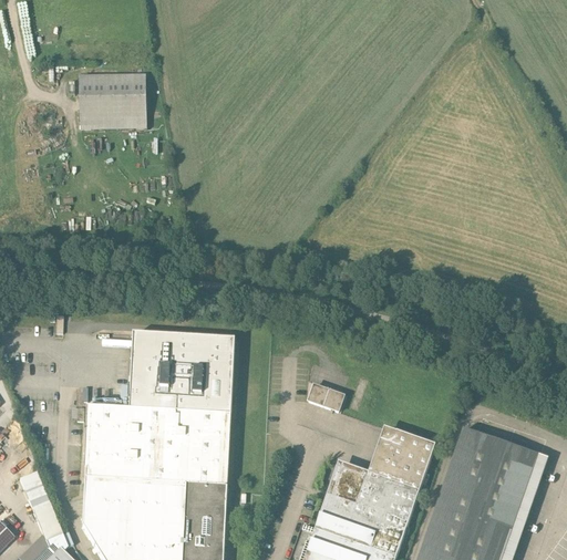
[(146,72),(80,73),(81,126),(147,125),(146,72)]
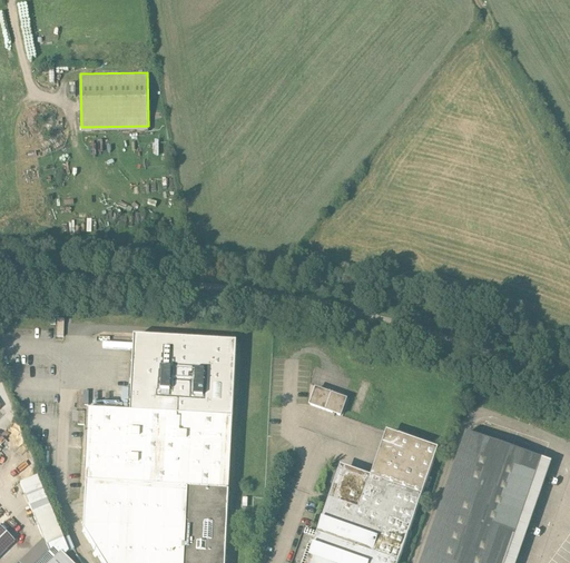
[(135,332),(130,408),(88,406),(82,524),(106,562),(225,562),(233,413),(236,337),(135,332)]
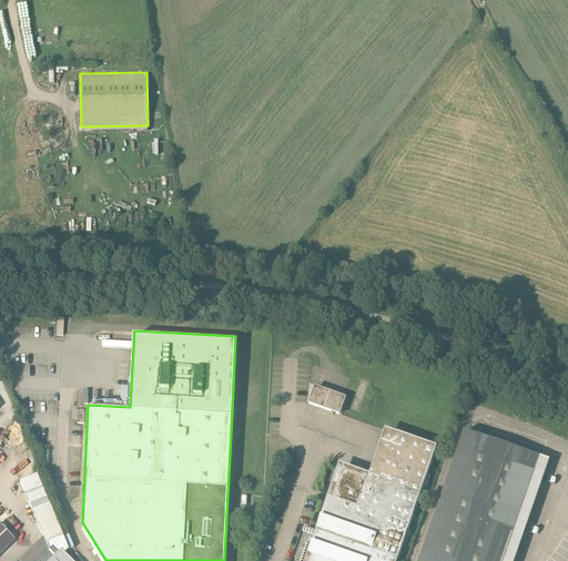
[(315,383),(310,398),(340,408),(345,393),(315,383)]
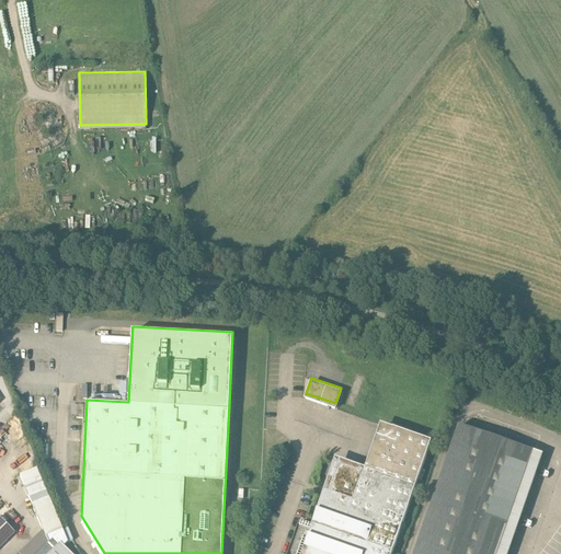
[(389,553),(431,437),(380,419),(365,464),(335,453),(299,553),(389,553)]
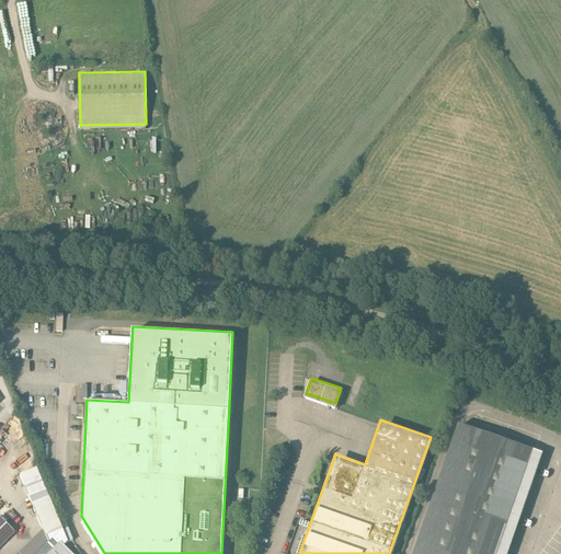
[(505,553),(541,449),(459,420),(412,553),(505,553)]
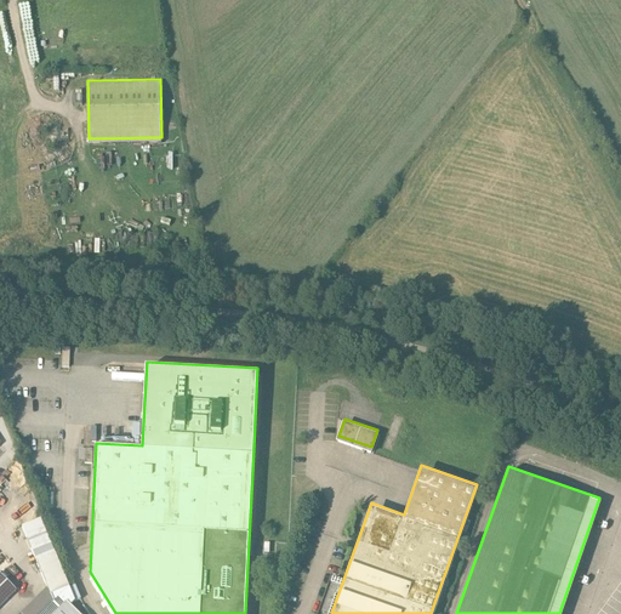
[(22,522),(47,581),(50,589),(68,581),(40,513),(22,522)]
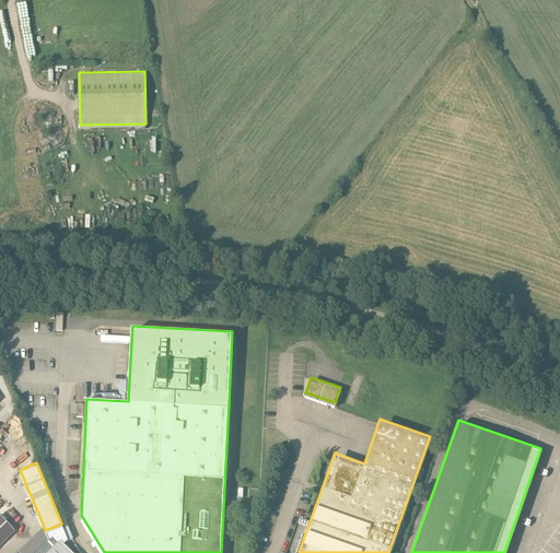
[(0,513),(0,540),(14,527),(0,513)]
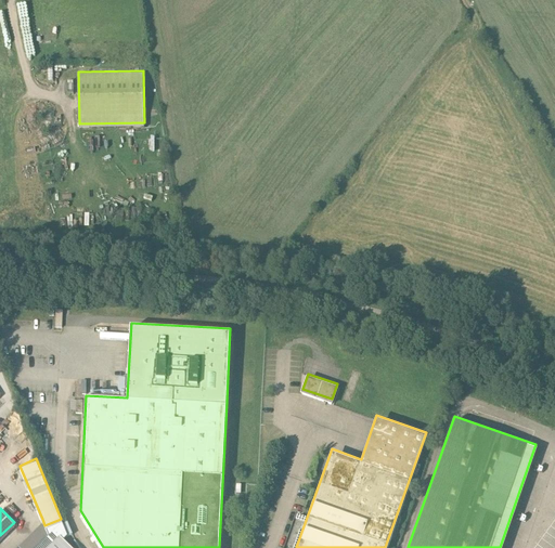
[(30,547),(42,547),(59,533),(62,536),(66,532),(65,529),(71,525),(66,517),(61,519),(44,525),(48,532),(30,547)]
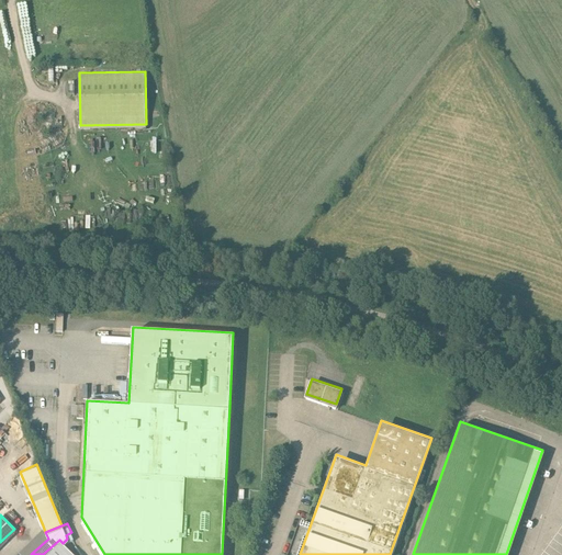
[(12,554),(31,554),(48,539),(45,532),(43,525),(12,554)]
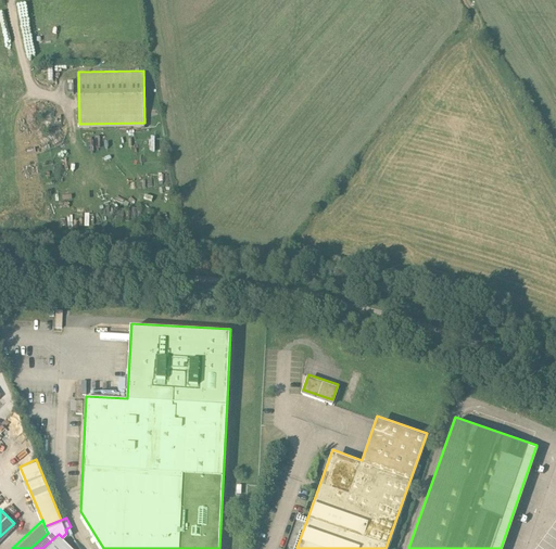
[(73,548),(62,537),(59,534),(42,548),(73,548)]
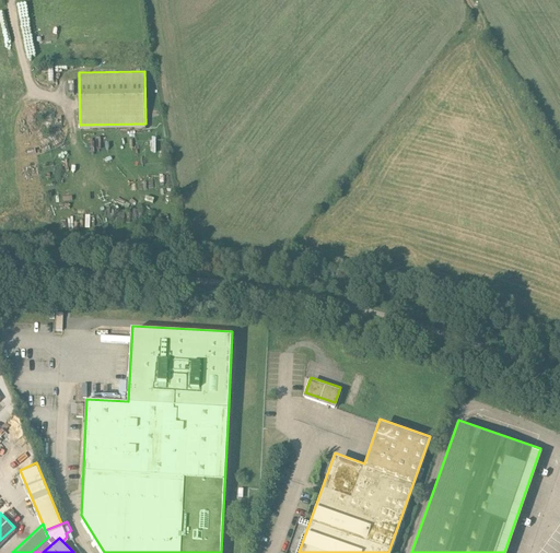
All buildings are outlined.
